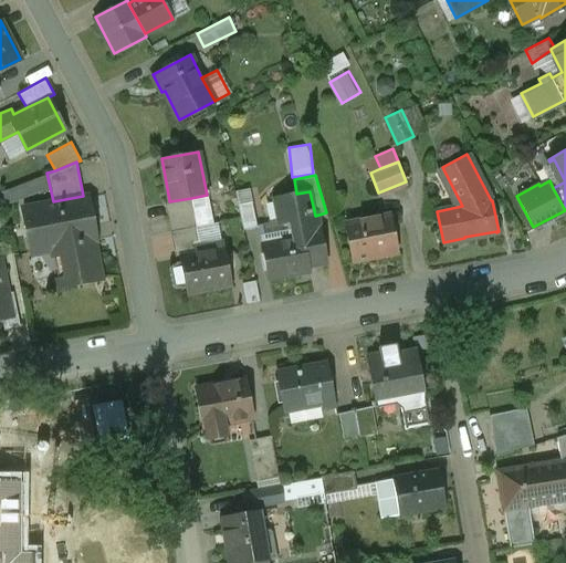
[(249,187),(236,190),(240,215),(254,211),(249,187)]
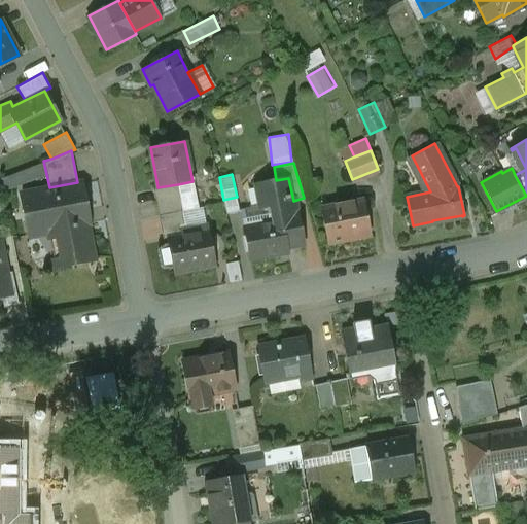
[(276,180),(256,184),(260,206),(271,204),(272,211),(277,210),(279,220),(281,220),(286,246),(303,243),(297,212),(293,212),(292,208),(293,204),(293,201),(288,178),(276,180)]
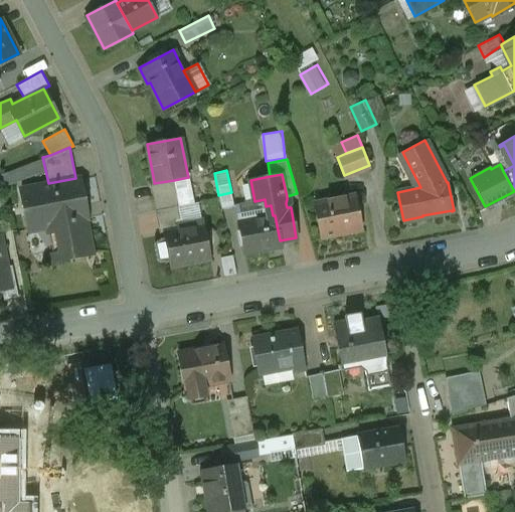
[(48,183),(20,189),(28,228),(48,224),(55,261),(92,253),(84,217),(88,217),(79,177),(48,183)]
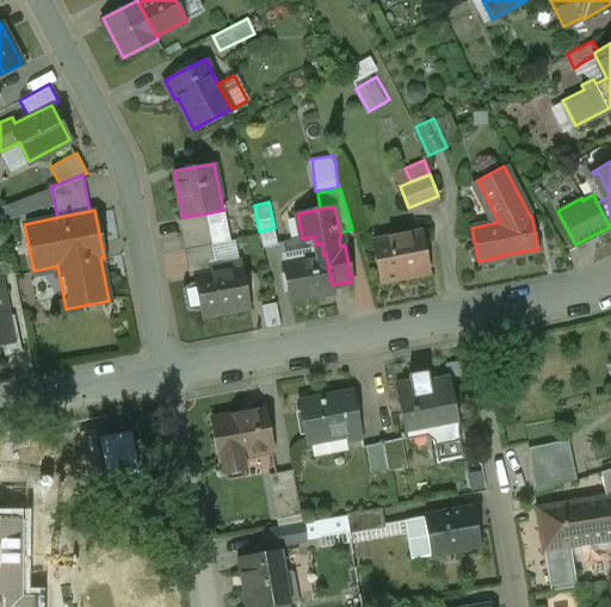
[(207,214),(183,217),(183,216),(178,217),(184,248),(213,243),(207,214)]
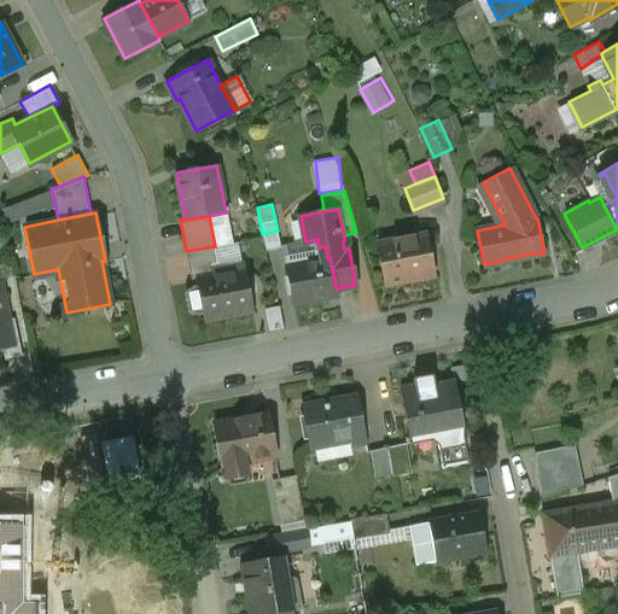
[(426,233),(377,243),(384,284),(435,274),(426,233)]
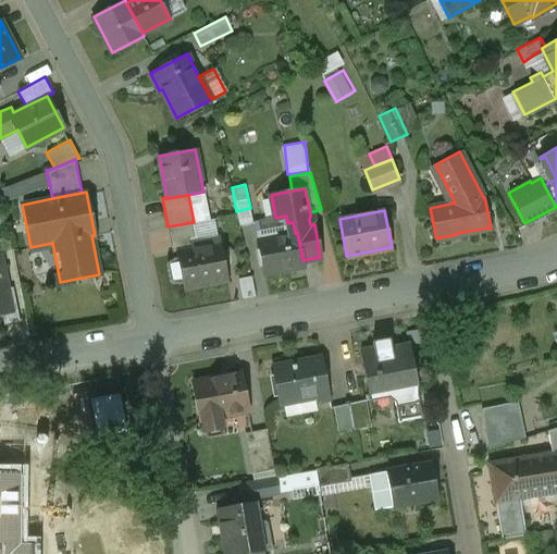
[(194,222),(168,226),(172,253),(177,251),(193,248),(192,242),(190,238),(196,237),(194,222)]
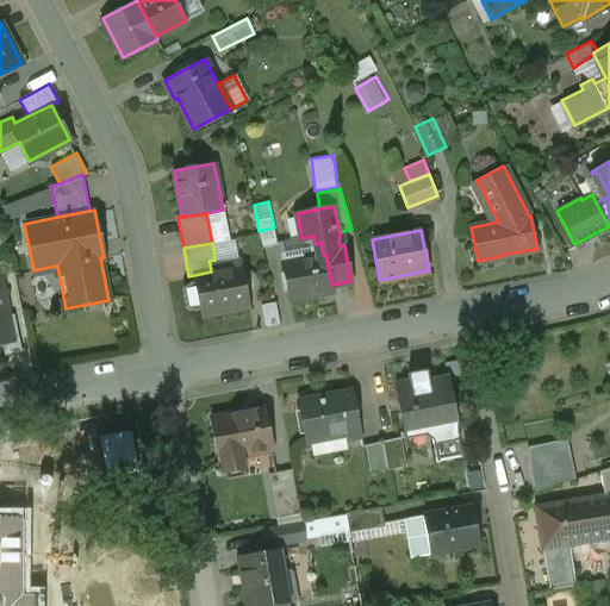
[(323,255),(282,262),(290,298),(332,289),(331,285),(325,255),(323,255)]
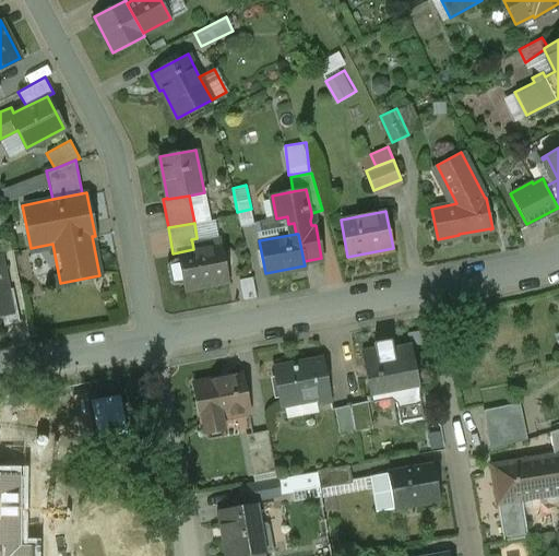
[(193,249),(178,252),(185,288),(228,281),(219,237),(192,243),(193,249)]
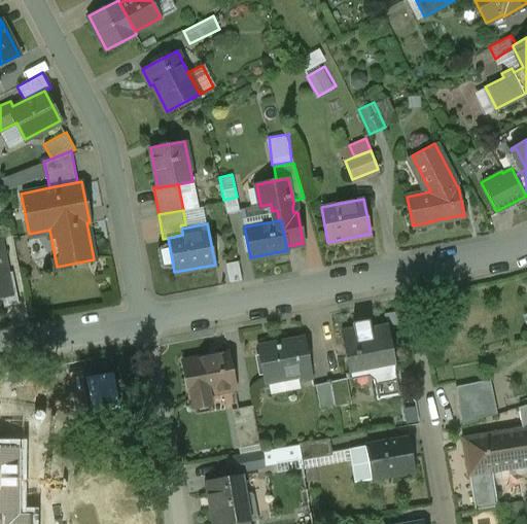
[(0,243),(0,293),(1,294),(4,307),(19,304),(12,271),(5,272),(0,243)]
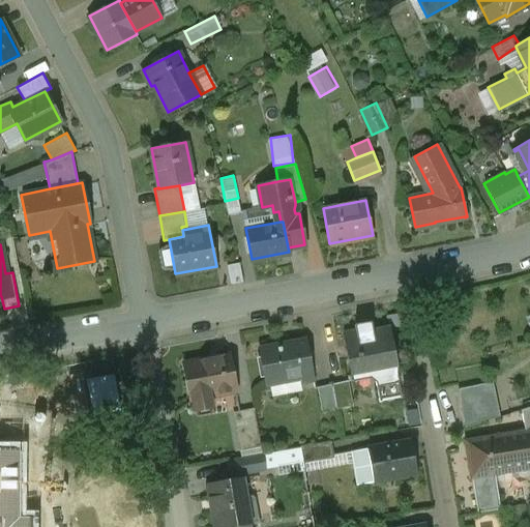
[(389,327),(358,333),(357,329),(343,332),(352,379),(353,379),(352,374),(375,370),(376,375),(398,371),(389,327)]
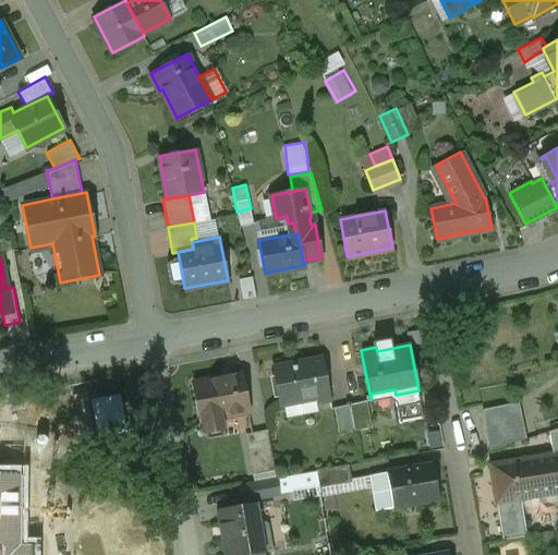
[(322,358),(273,368),(280,403),(329,394),(322,358)]
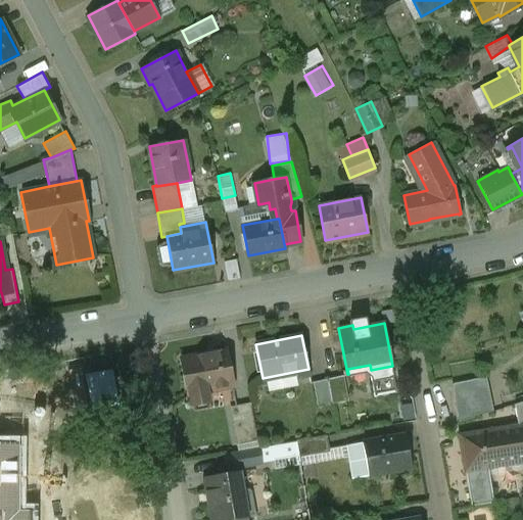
[(227,348),(181,358),(187,393),(190,393),(193,406),(208,403),(206,390),(233,385),(227,348)]
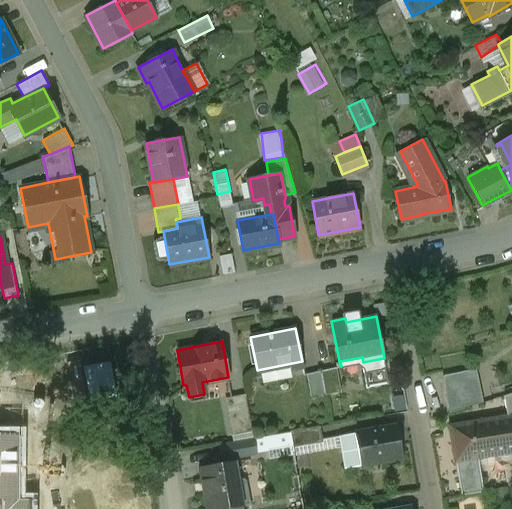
[(107,362),(86,366),(92,397),(113,393),(107,362)]
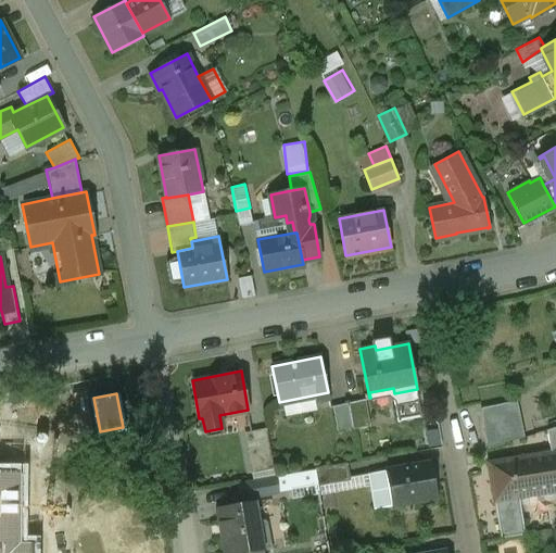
[(363,399),(348,402),(352,426),(367,423),(363,399)]
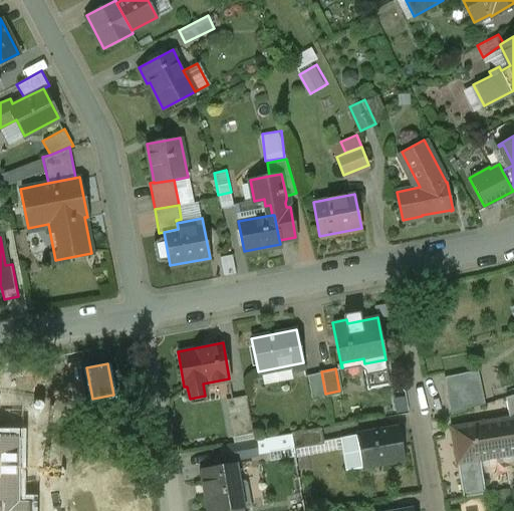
[(478,369),(444,375),(451,414),(485,403),(478,369)]
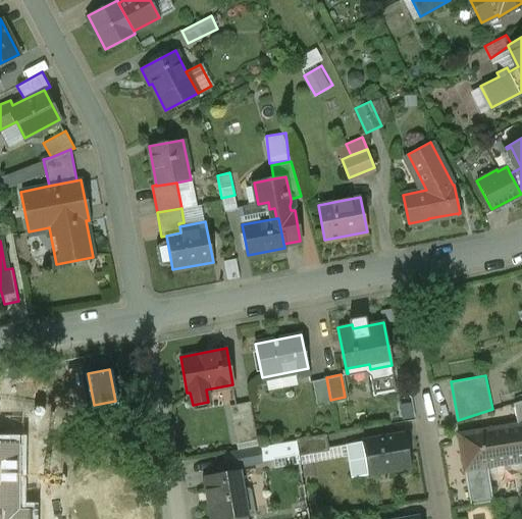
[(326,377),(312,380),(316,403),(330,400),(326,377)]
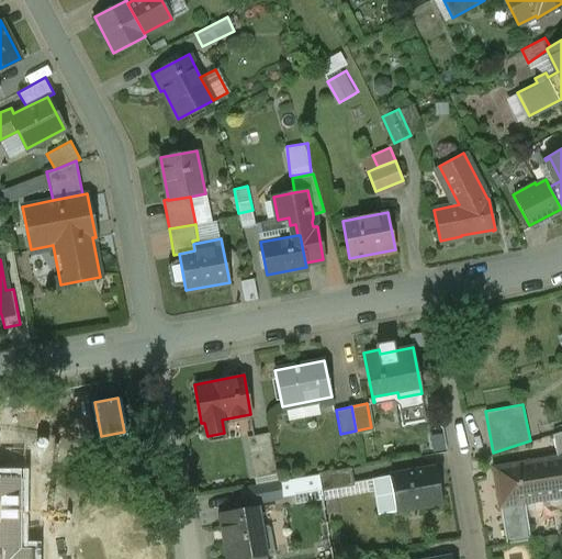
[(269,432),(253,435),(260,474),(254,476),(254,477),(277,472),(269,432)]
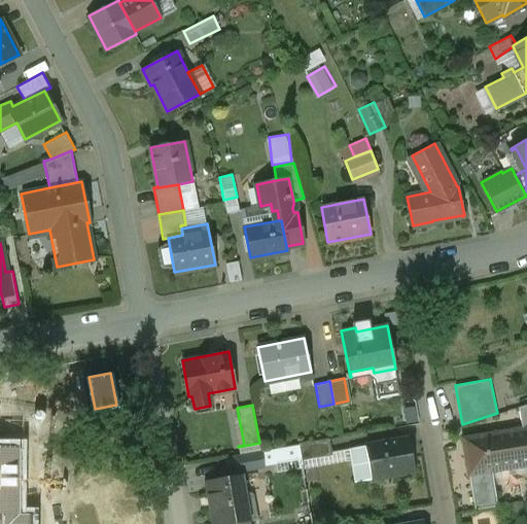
[(526,426),(462,438),(468,474),(492,470),(526,463),(526,426)]
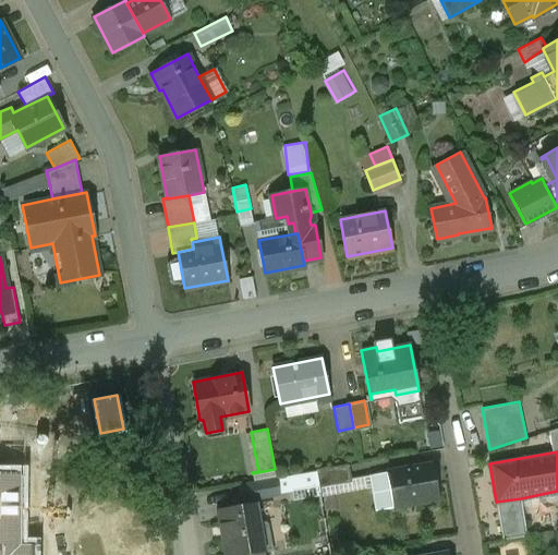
[(349,463),(316,470),(319,486),(351,481),(349,463)]
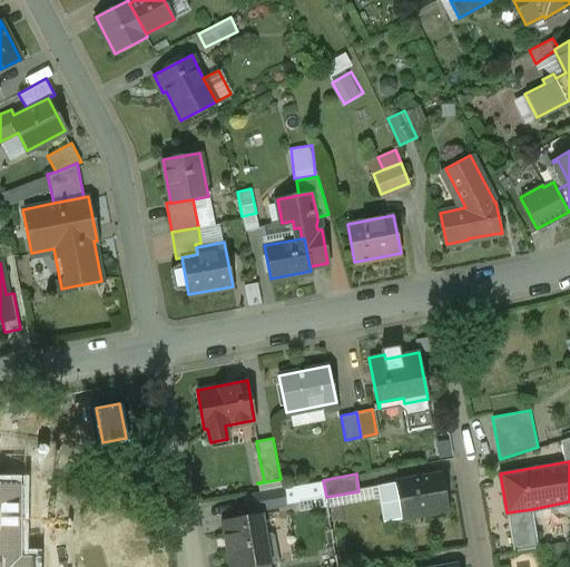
[(440,475),(394,482),(400,519),(446,511),(440,475)]
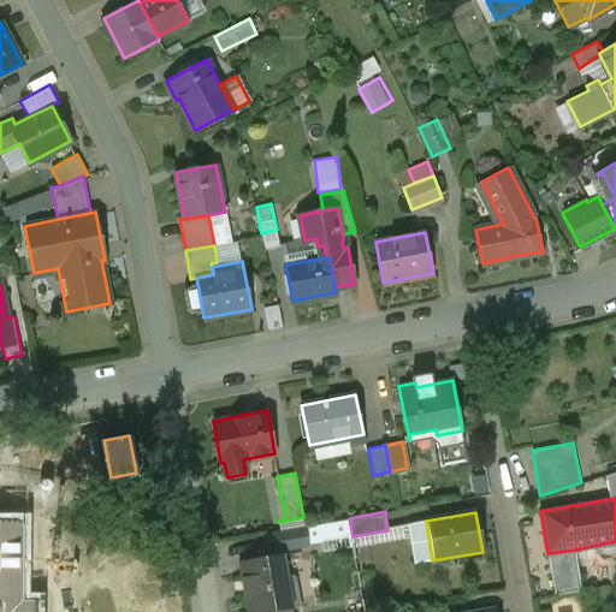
[(304,528),(264,535),(267,551),(308,544),(304,528)]
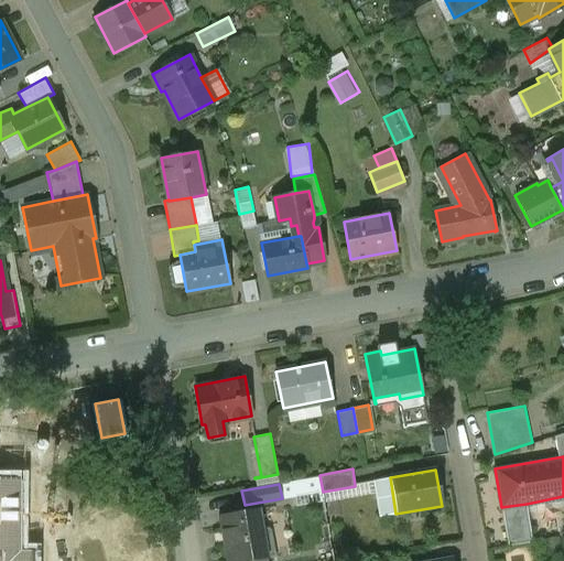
[(527,504),(501,507),(508,545),(532,540),(527,504)]
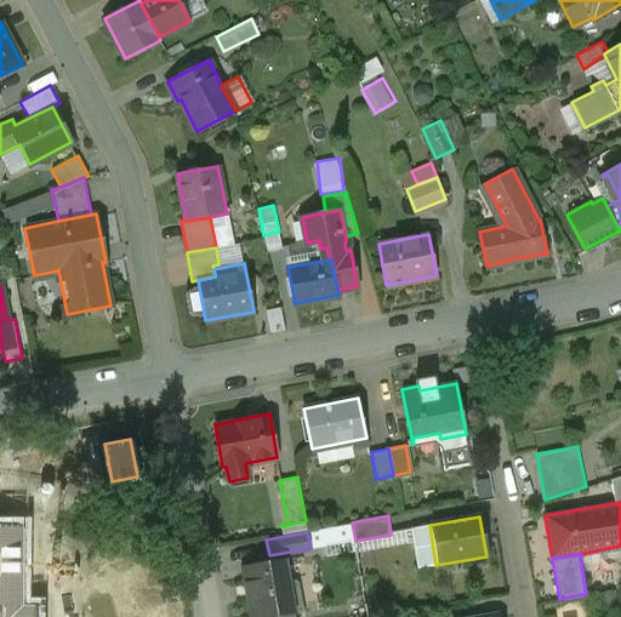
[(285,558),(240,566),(240,567),(241,567),(250,616),(265,616),(303,610),(303,609),(302,609),(298,588),(300,588),(298,587),(290,588),(284,560),(286,560),(285,558)]
